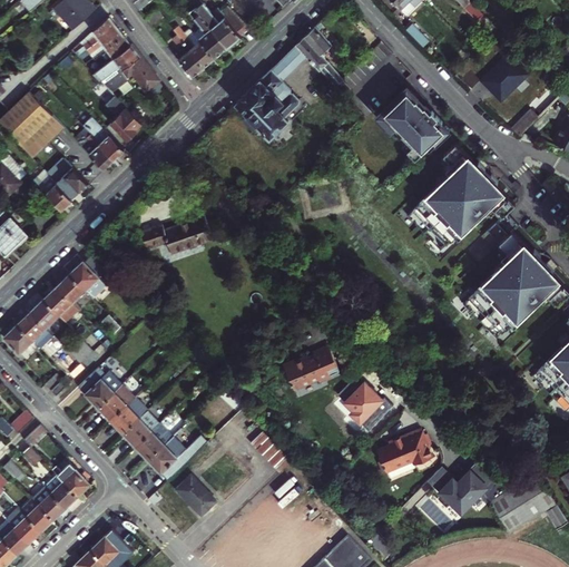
[(22,0),(20,2),(29,13),(45,0),(22,0)]
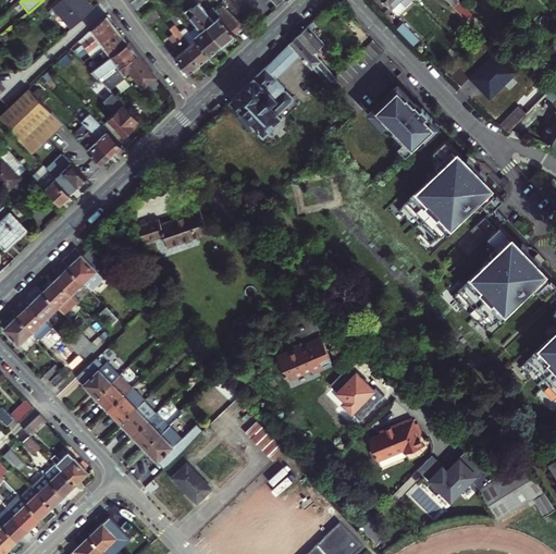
[(71,29),(93,11),(83,0),(60,0),(52,8),(46,13),(51,20),(58,14),(71,29)]
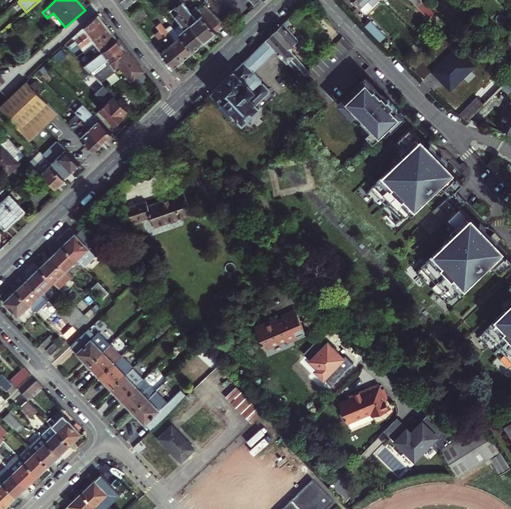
[(171,0),(170,2),(173,5),(200,40),(208,33),(220,23),(218,21),(203,6),(201,4),(189,14),(177,0),(171,0)]
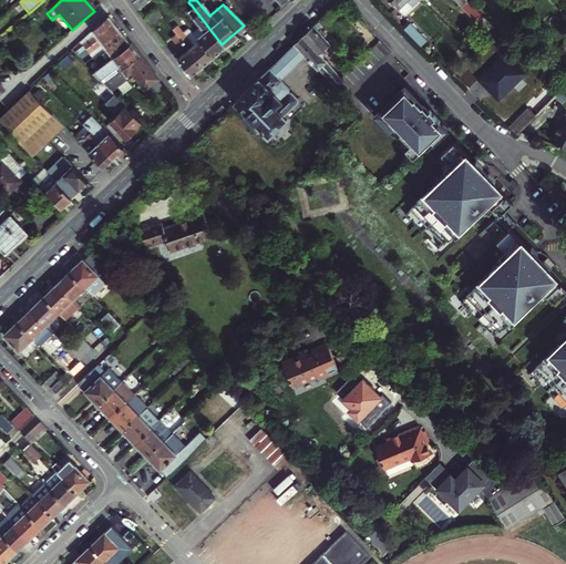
[(414,0),(383,0),(401,18),(409,10),(418,3),(414,0)]
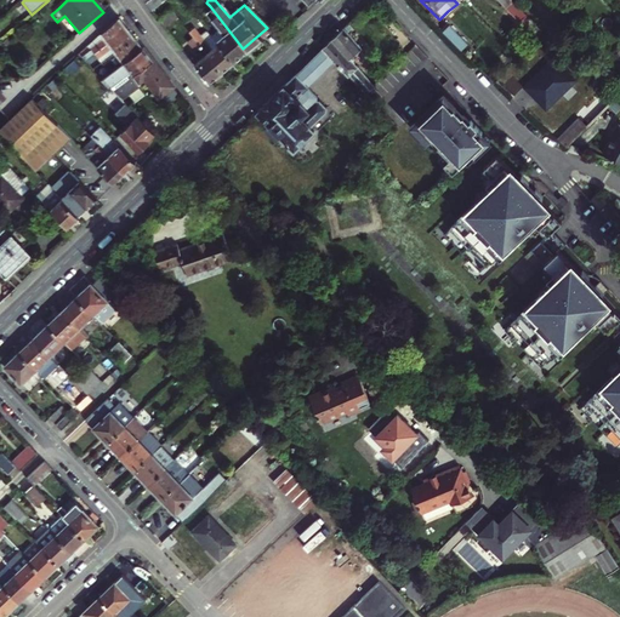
[(510,6),(502,0),(490,0),(502,12),(510,6)]
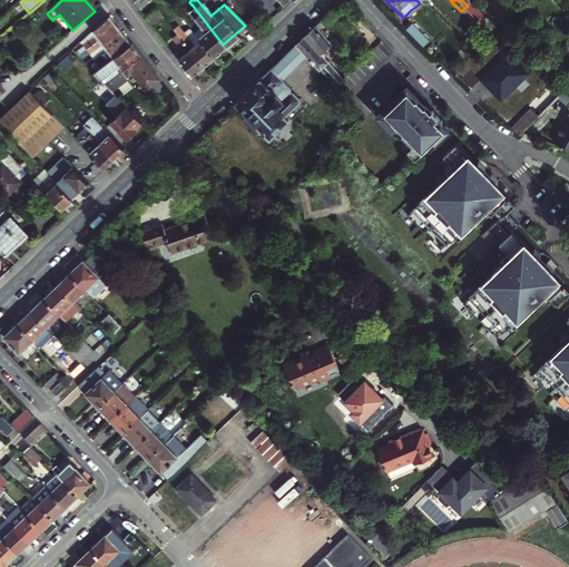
[(223,45),(193,6),(187,10),(203,30),(195,36),(197,39),(211,56),(223,45)]
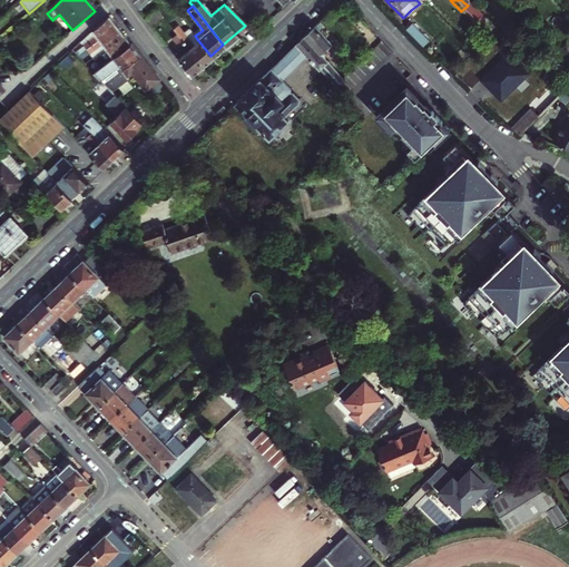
[(154,8),(143,17),(148,23),(159,16),(154,8)]
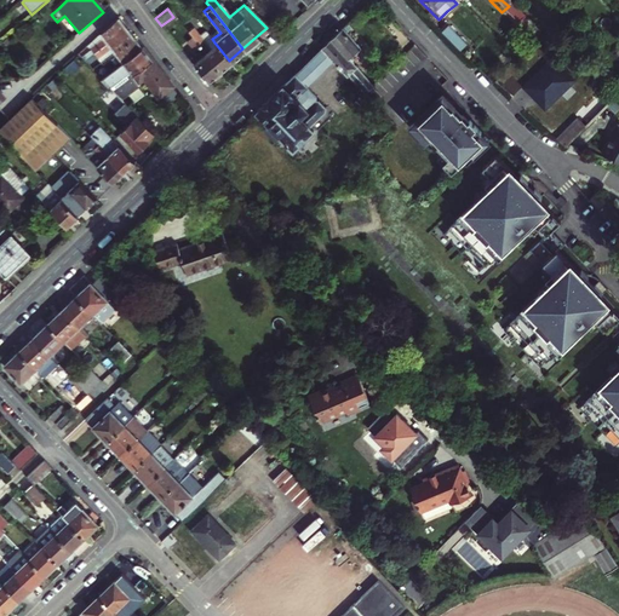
[(97,55),(130,28),(121,17),(103,34),(105,38),(92,49),(97,55)]
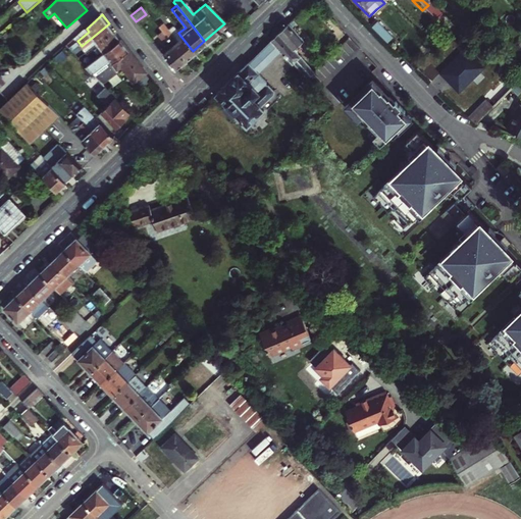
[(99,46),(115,33),(109,23),(82,46),(86,51),(96,42),(99,46)]
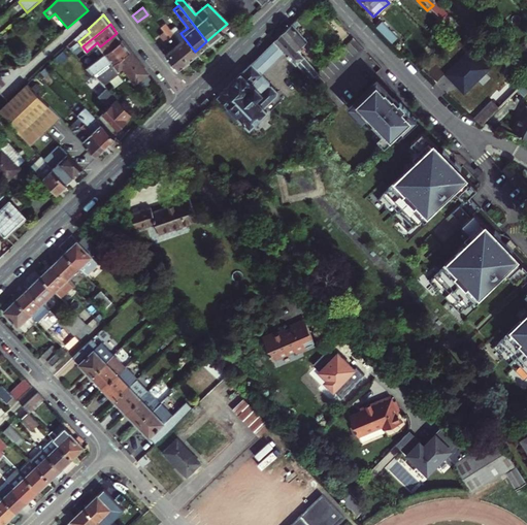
[(370,31),(387,48),(394,41),(377,25),(370,31)]
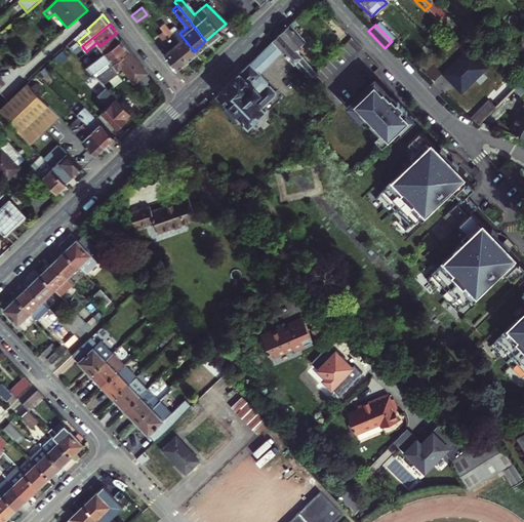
[(286,30),(271,44),(279,54),(289,67),(291,68),(305,82),(313,74),(293,53),(301,44),(286,30)]
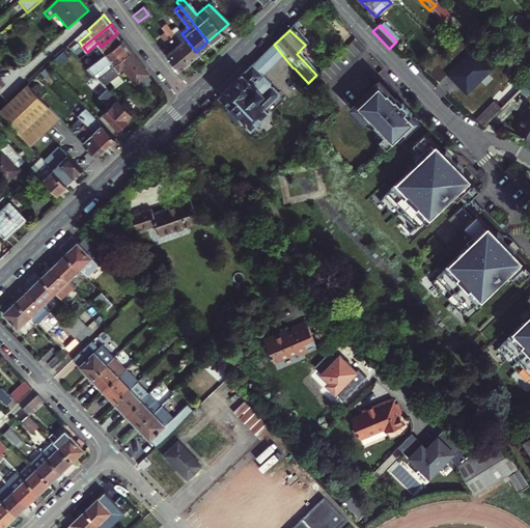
[(123,40),(117,33),(101,47),(103,50),(91,58),(95,63),(123,40)]
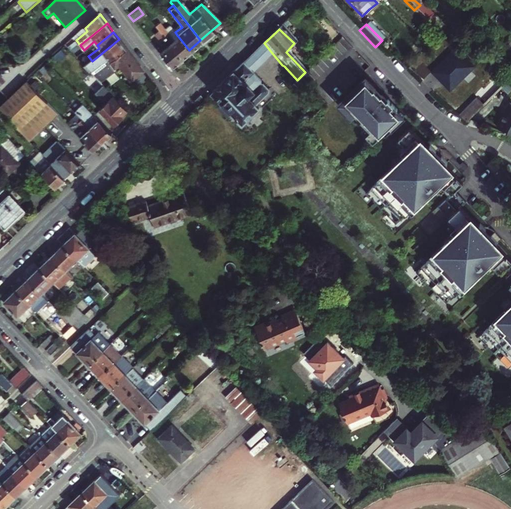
[(189,50),(177,35),(171,39),(167,34),(162,38),(179,58),(189,50)]
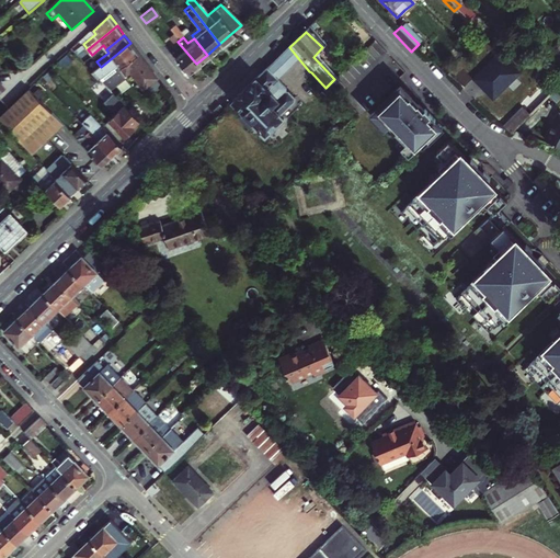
[(196,64),(178,42),(173,45),(178,52),(172,57),(185,73),(196,64)]
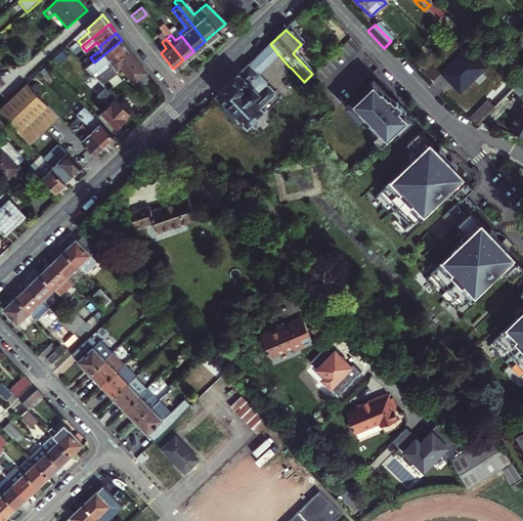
[(107,87),(120,77),(107,61),(111,59),(115,66),(119,62),(126,72),(134,83),(147,73),(139,61),(122,40),(94,62),(88,68),(93,73),(96,76),(107,87)]
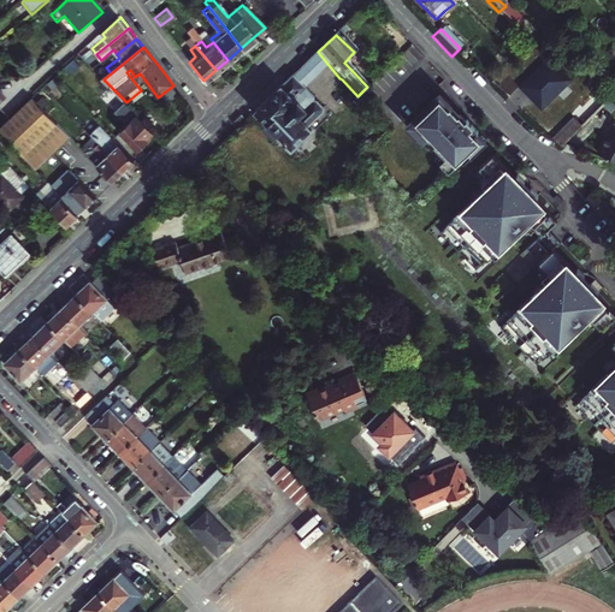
[(318,52),(288,81),(297,91),(327,64),(318,52)]
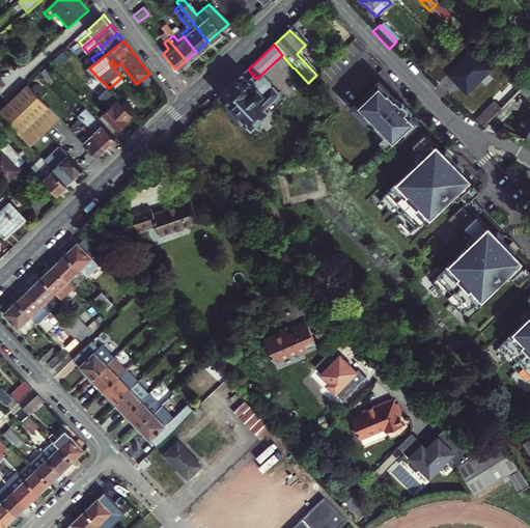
[(441,82),(461,103),(486,78),(468,57),(441,82)]
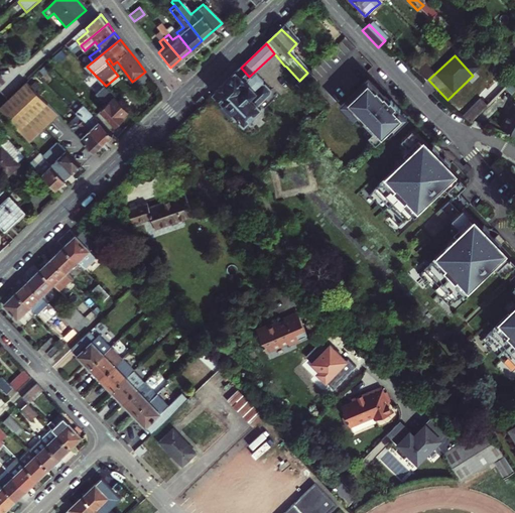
[(249,77),(241,68),(209,99),(226,117),(224,119),(226,122),(229,119),(238,129),(254,113),(251,110),(264,98),(264,95),(258,88),(257,86),(249,77)]
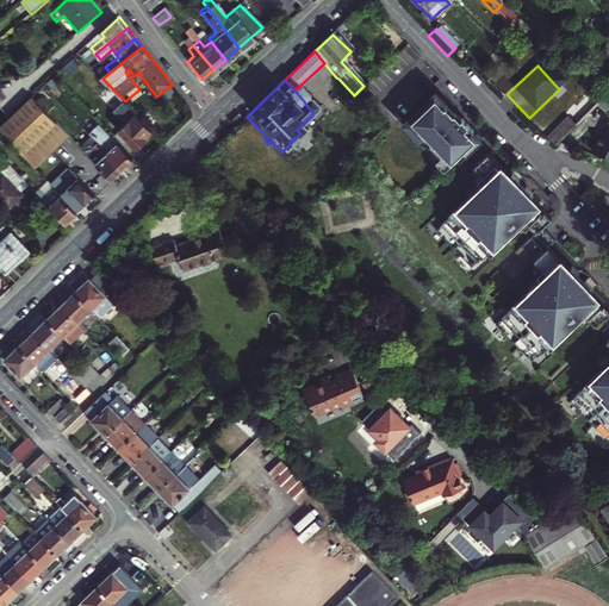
[(125,101),(112,88),(107,92),(132,118),(122,129),(140,147),(149,138),(148,137),(154,130),(125,101)]
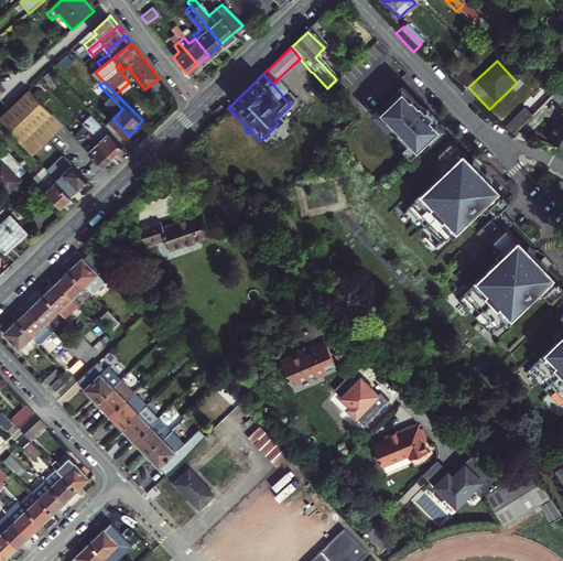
[(62,121),(30,89),(0,116),(0,120),(29,153),(36,147),(45,138),(62,121)]
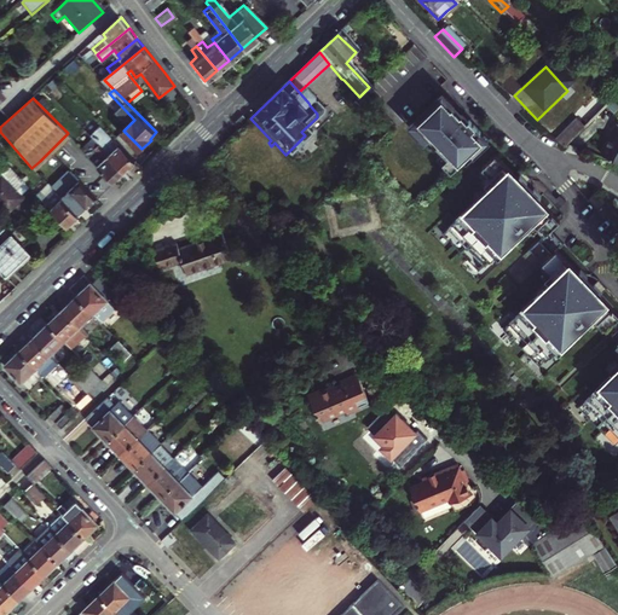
[(422,112),(404,128),(448,177),(461,166),(462,166),(469,160),(468,158),(483,146),(463,126),(462,127),(456,120),(455,121),(448,114),(449,112),(437,99),(427,109),(428,110),(423,114),(422,112)]
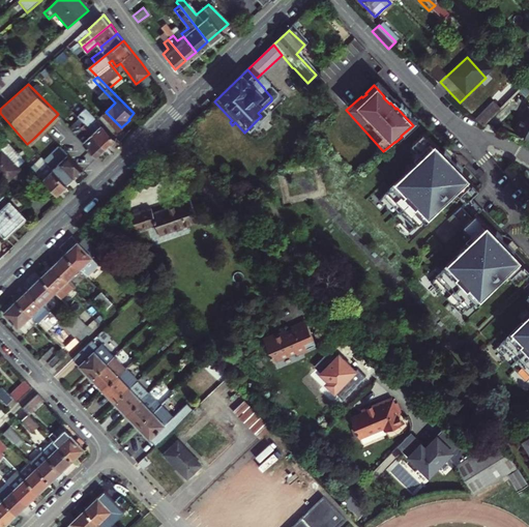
[(86,95),(81,100),(88,109),(94,103),(86,95)]
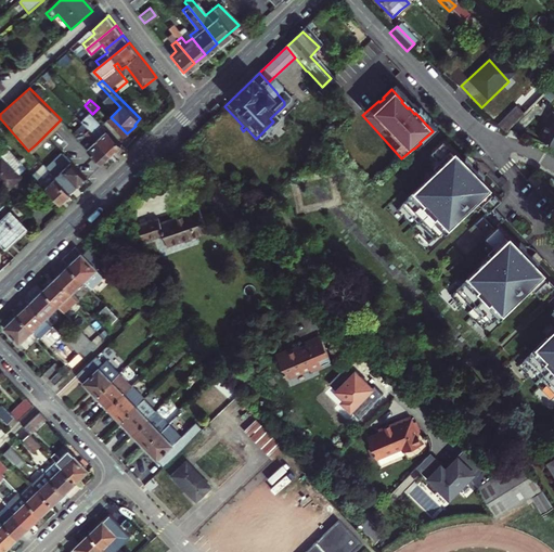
[(513,114),(512,113),(493,130),(502,139),(520,122),(513,114)]
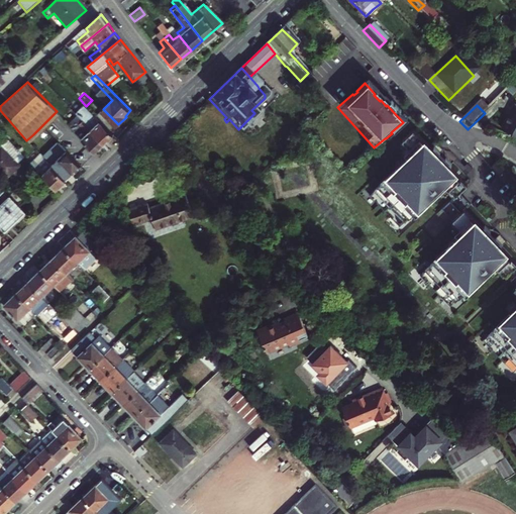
[(515,112),(510,110),(507,115),(507,117),(498,135),(515,144),(515,112)]
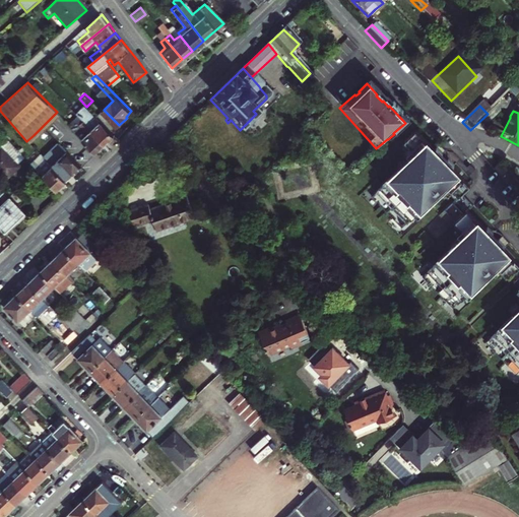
[(0,113),(0,131),(1,133),(10,124),(0,113)]
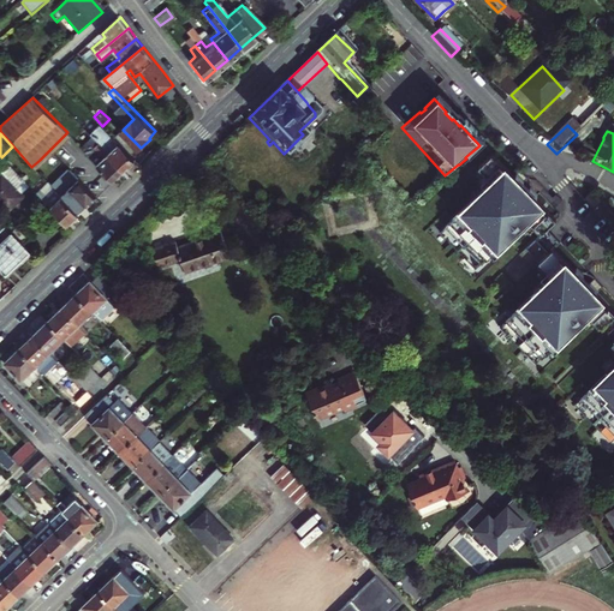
[(115,148),(120,144),(111,133),(106,138),(115,148)]
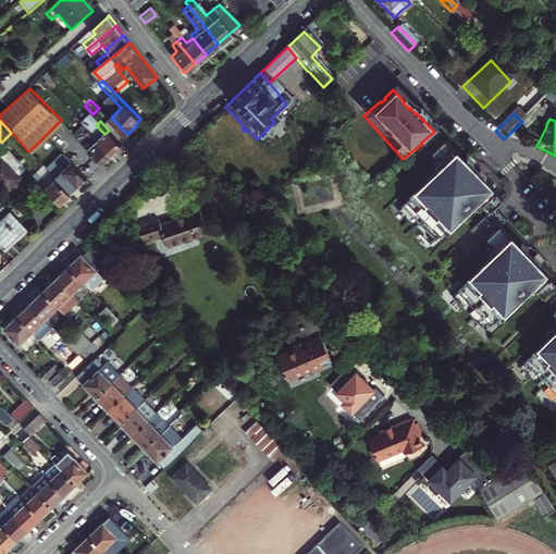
[(96,125),(90,131),(113,154),(123,145),(109,131),(104,134),(96,125)]
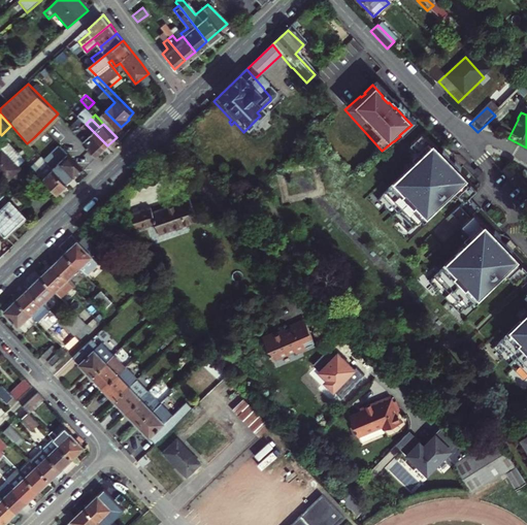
[(107,145),(86,124),(80,129),(88,137),(85,141),(84,142),(97,156),(107,145)]
